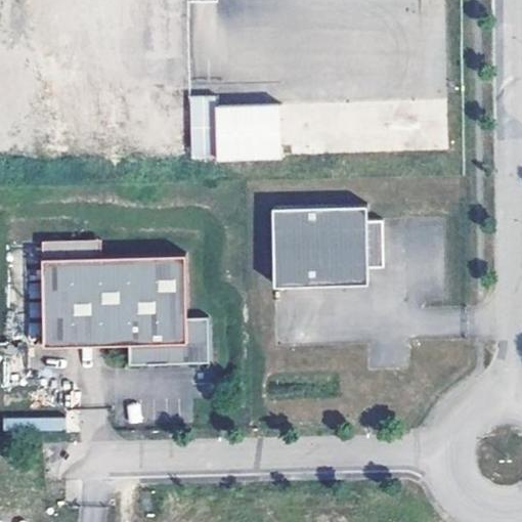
[(214,96),(189,96),(190,158),(281,157),(279,105),(215,106),(214,96)]
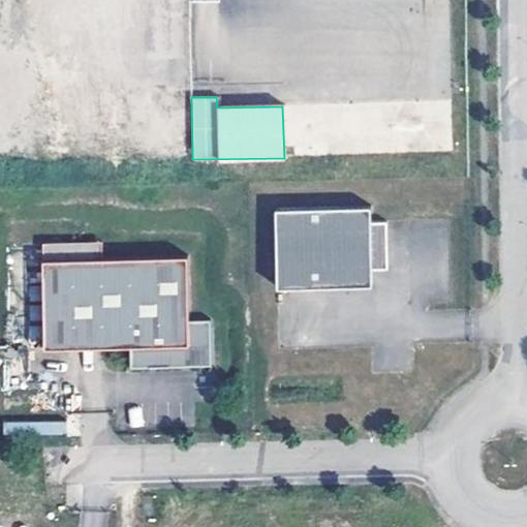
[(369,208),(274,211),(276,289),(371,287),(371,270),(386,270),(385,223),(370,223),(369,208)]
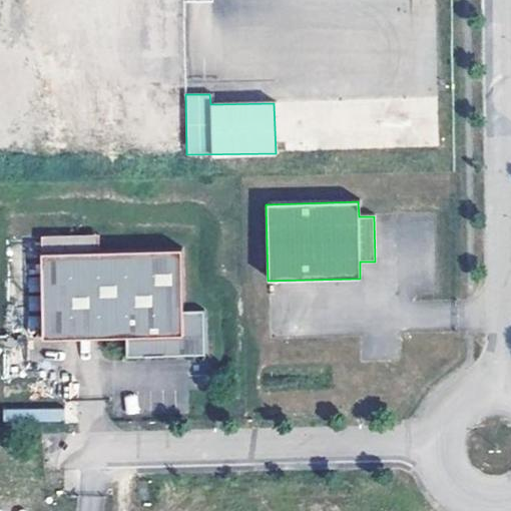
[(97,235),(39,237),(39,253),(97,252),(97,235)]
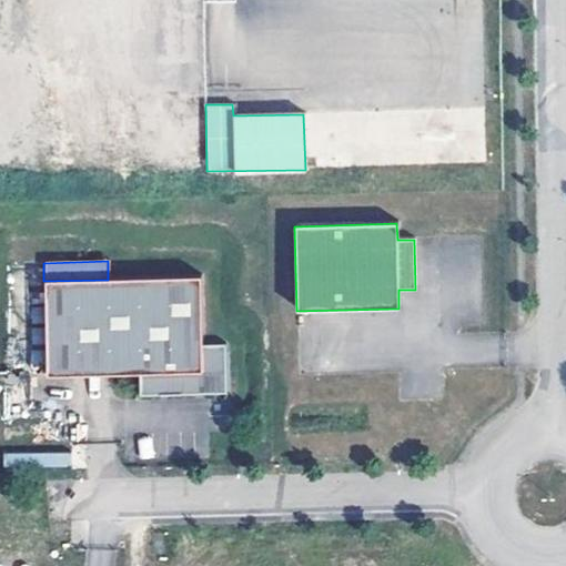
[(108,280),(43,281),(46,375),(138,374),(138,396),(225,395),(224,345),(201,346),(200,278),(108,280)]
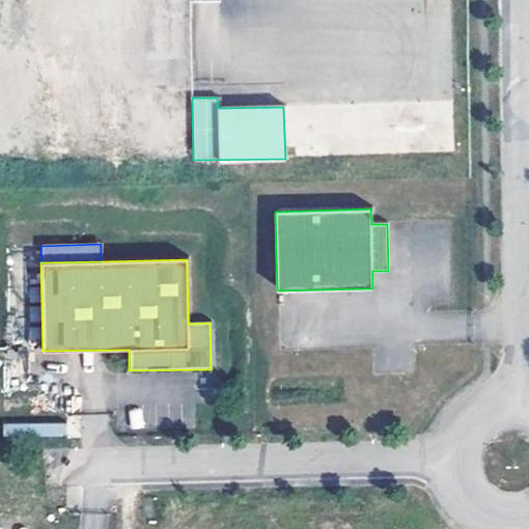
[(63,445),(63,424),(0,425),(1,446),(63,445)]
